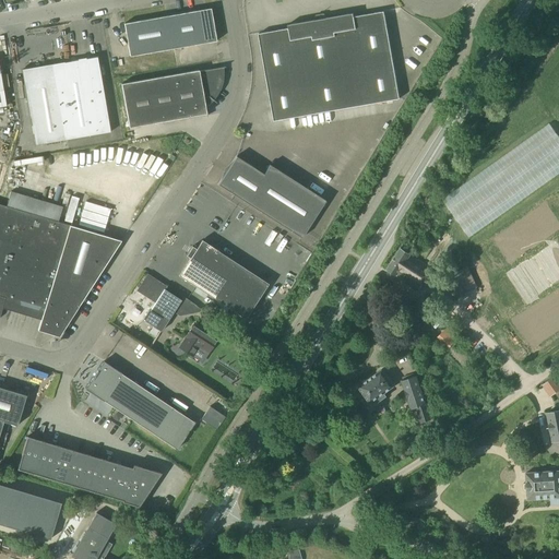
[(166,16),(125,24),(130,57),(174,49),(216,42),(214,28),(211,9),(204,10),(194,11),(166,16)]
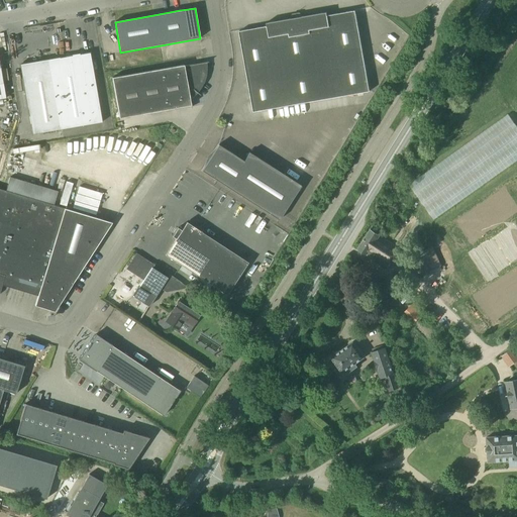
[(267,26),(239,31),(253,111),(370,91),(355,11),(327,15),(326,12),(266,23),(267,26)]
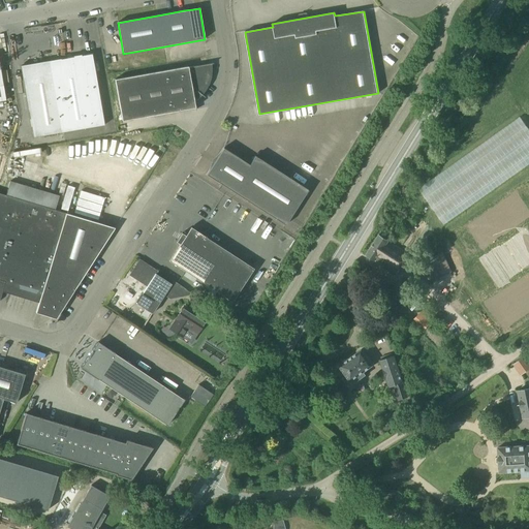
[(63,132),(103,125),(92,54),(67,58),(67,59),(67,64),(68,68),(62,69),(64,80),(56,81),(57,89),(63,132)]
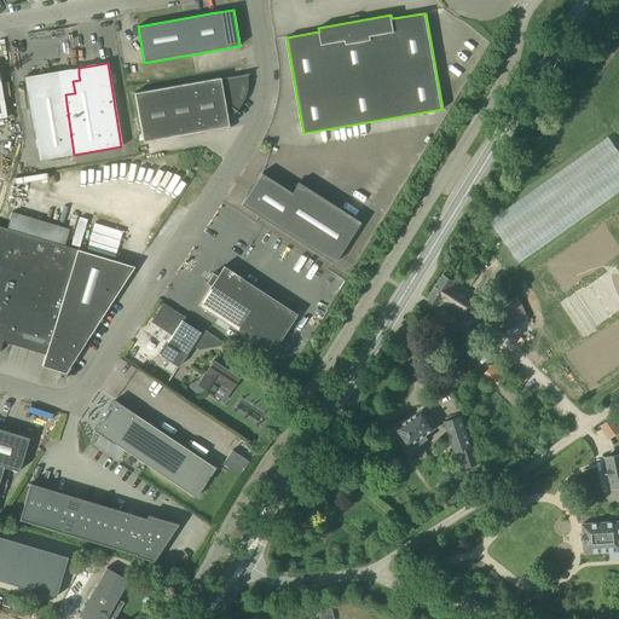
[(79,68),(24,77),(38,161),(74,155),(67,104),(65,94),(75,93),(73,81),(80,80),(79,75),(79,69),(79,68)]
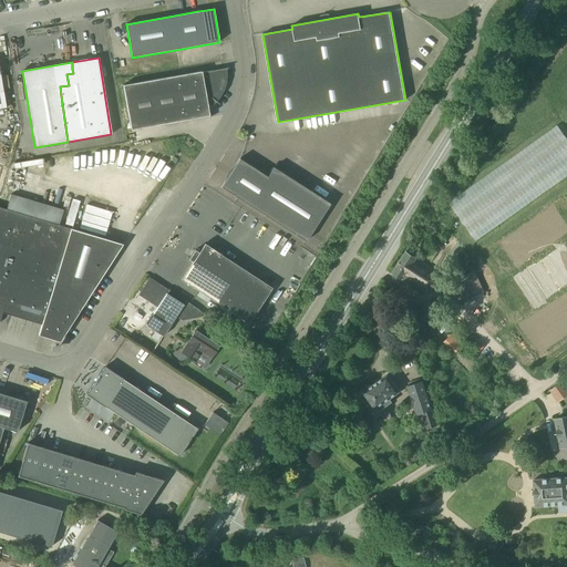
[(202,71),(123,85),(131,130),(208,116),(206,105),(217,101),(215,99),(222,89),(225,69),(202,72),(202,71)]
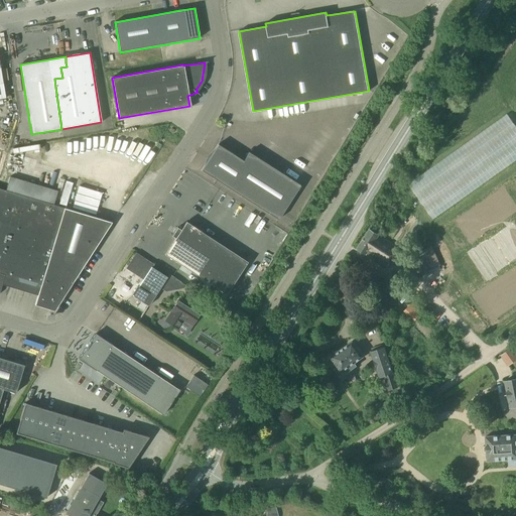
[(273,133),(283,130),(280,124),(271,128),(273,133)]
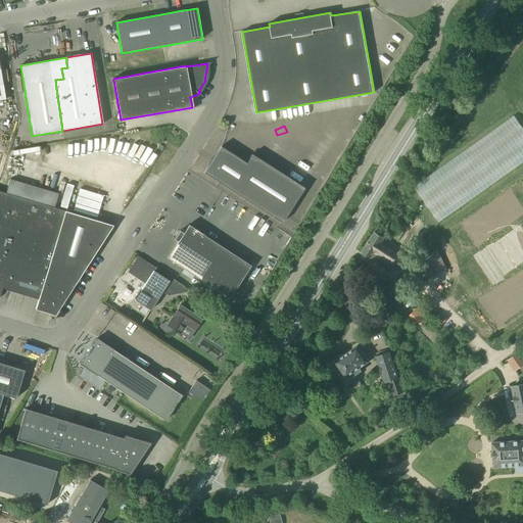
[(204,172),(282,222),(304,187),(252,153),(247,161),(221,145),(204,172)]
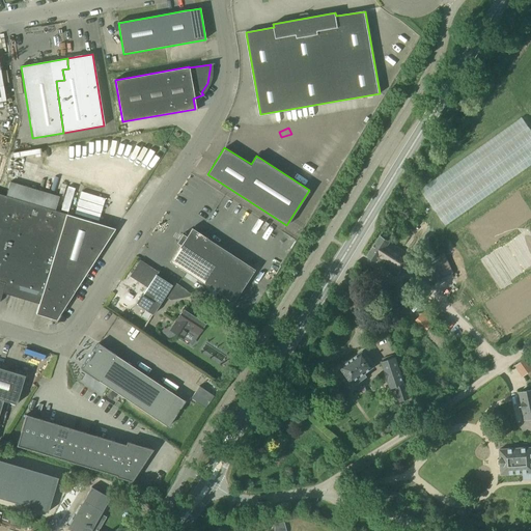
[(322,164),(331,170),(341,156),(332,149),(322,164)]
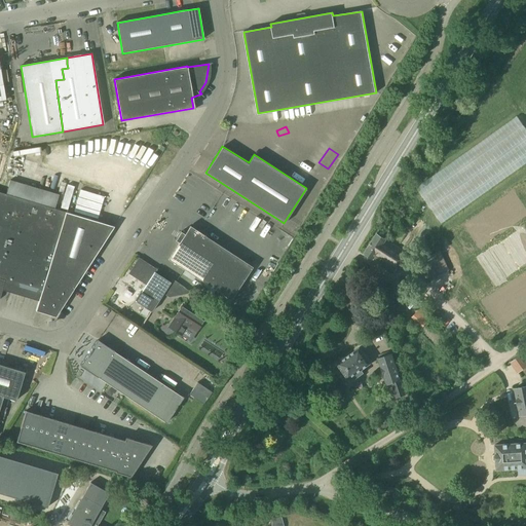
[(0,297),(5,280),(41,292),(36,311),(55,317),(114,226),(54,209),(59,195),(9,181),(5,194),(0,192),(0,297)]
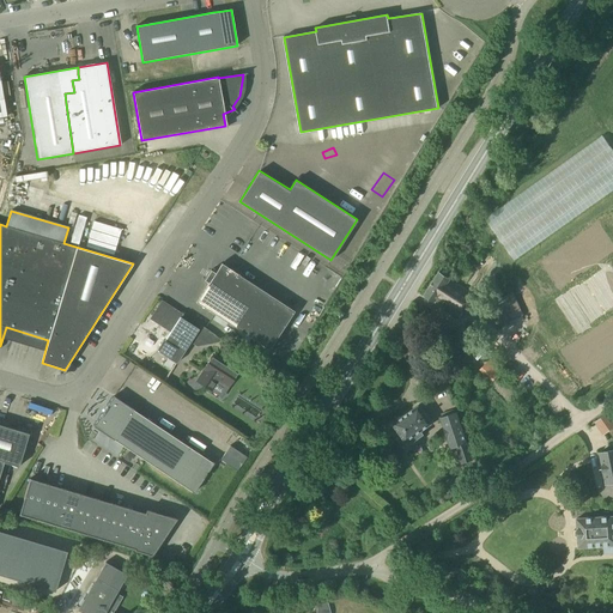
[(83,241),(90,214),(82,212),(74,238),(83,241)]
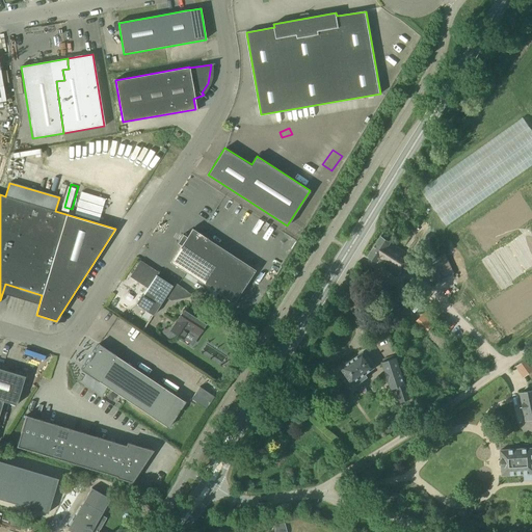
[(104,216),(108,196),(83,191),(79,212),(104,216)]
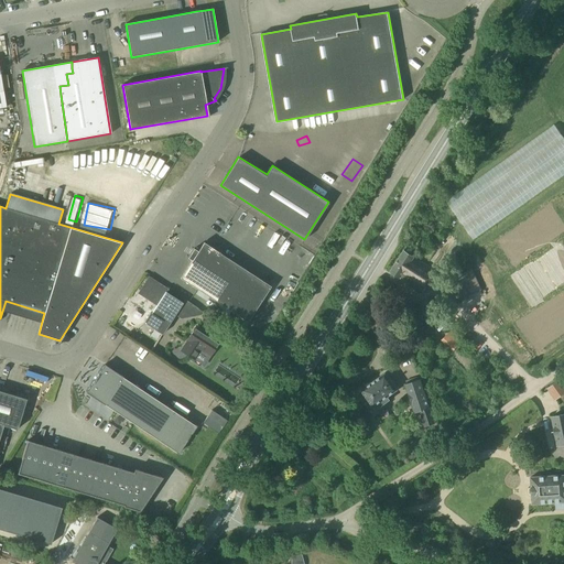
[(267,232),(262,241),(275,248),(280,239),(267,232)]
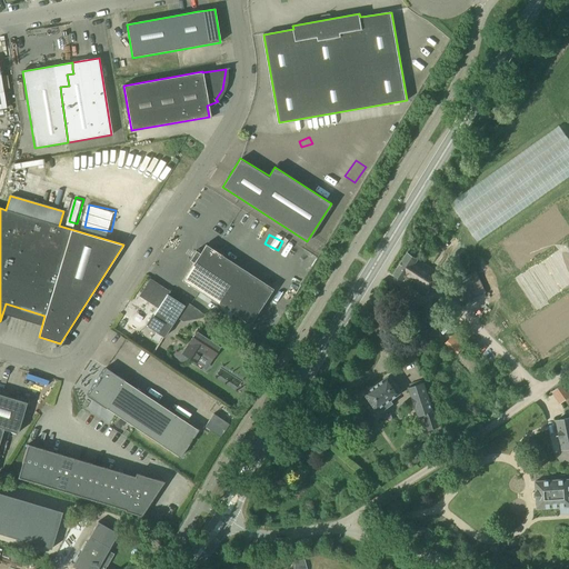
[(182,281),(200,292),(250,325),(273,289),(223,256),(206,245),(200,253),(196,250),(190,260),(193,262),(182,281)]
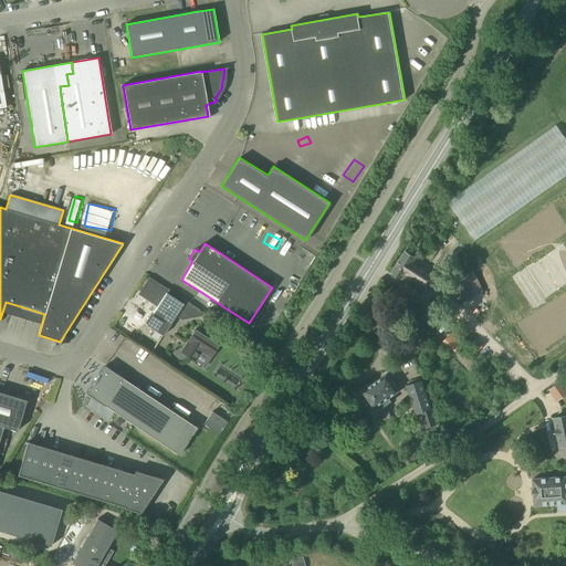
[(391,273),(401,279),(425,293),(438,272),(405,252),(391,273)]
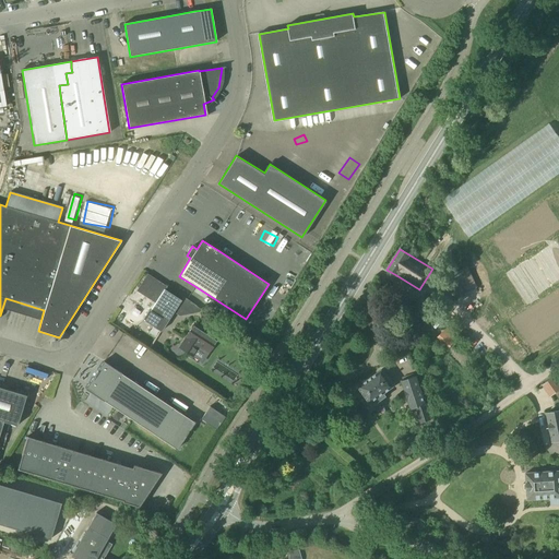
[(126,263),(130,256),(123,251),(118,258),(126,263)]
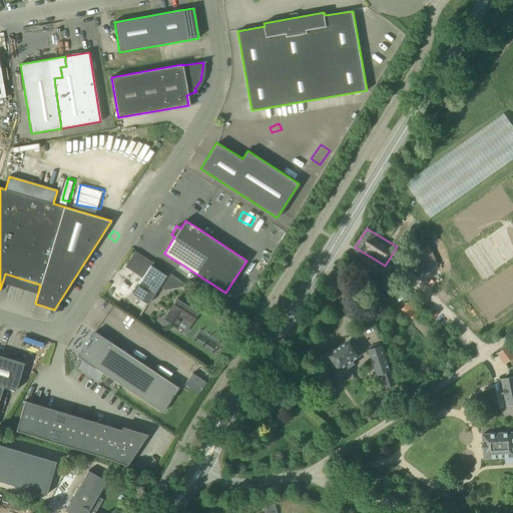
[(408,254),(417,274),(434,267),(425,246),(408,254)]
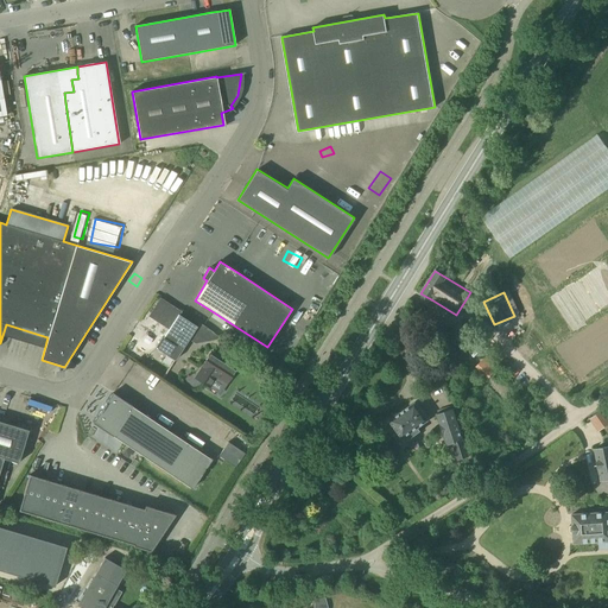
[(196,327),(178,315),(181,312),(160,299),(151,312),(171,325),(163,339),(162,339),(157,346),(158,347),(157,348),(175,361),(189,340),(196,327)]
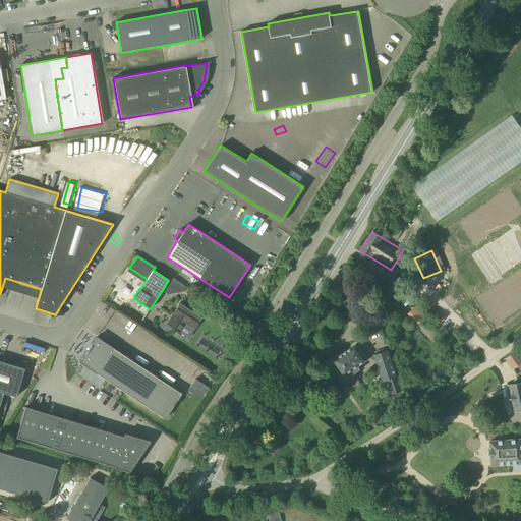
[(366,282),(379,289),(383,282),(371,275),(366,282)]
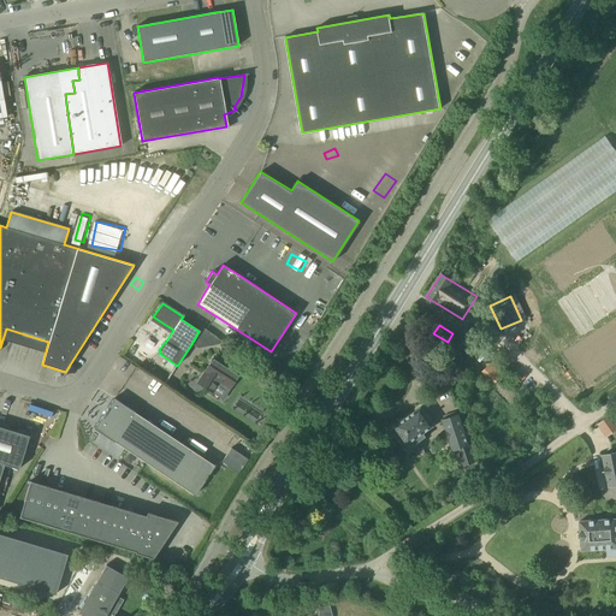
[(517,325),(505,331),(509,338),(521,332),(517,325)]
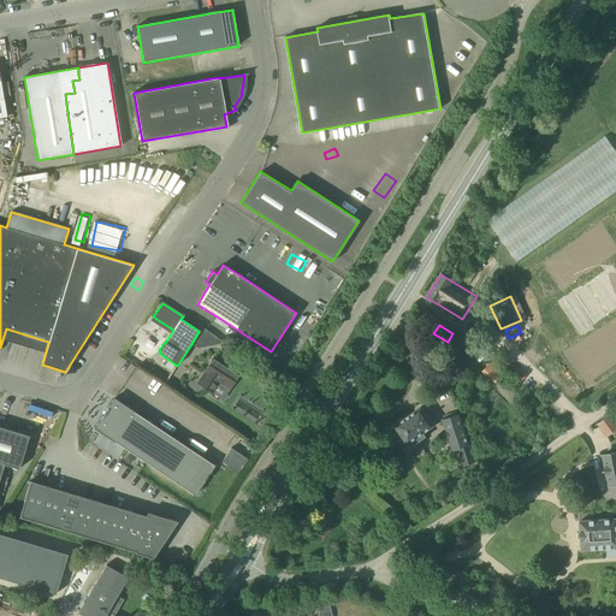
[(201,327),(199,331),(191,344),(199,348),(208,332),(201,327)]
